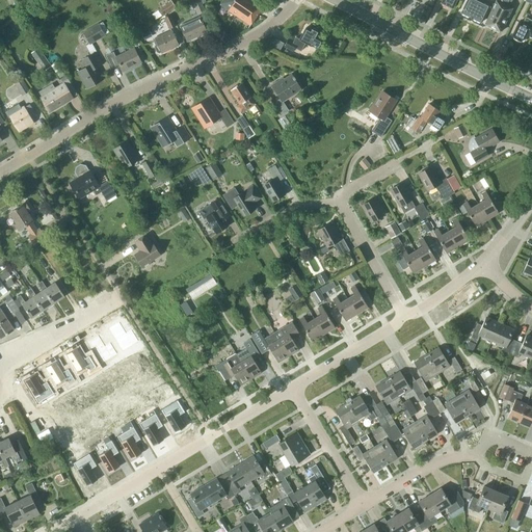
[(176,6),(171,0),(158,9),(158,10),(152,15),(156,20),(176,6)]
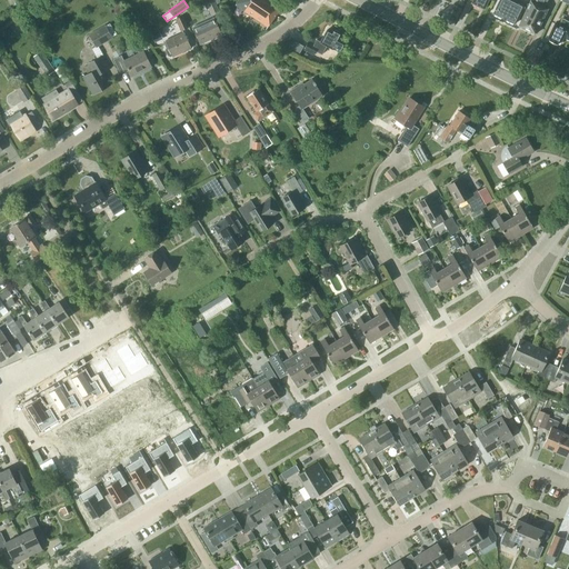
[(219,11),(213,0),(206,3),(211,16),(219,11)]
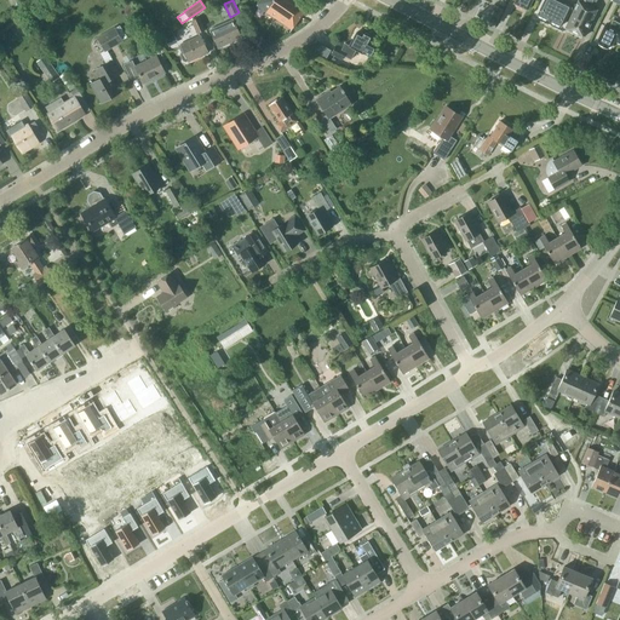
[(292,29),(308,6),(299,0),(259,0),(257,6),(292,29)]
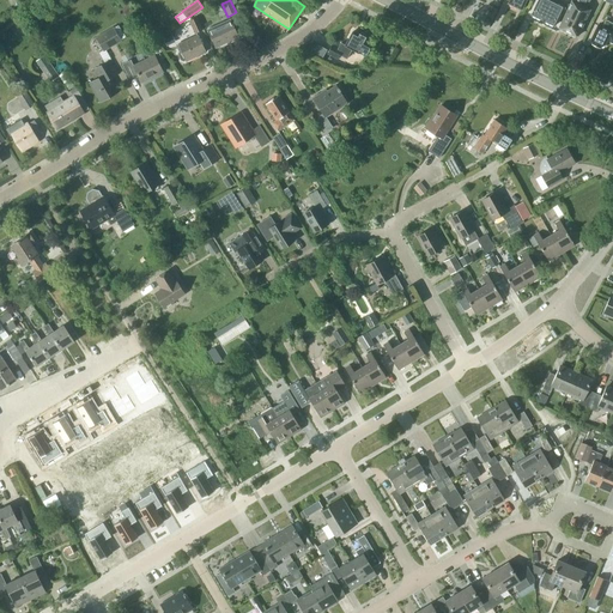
[(538,0),(532,14),(554,25),(564,6),(552,0),(538,0)]
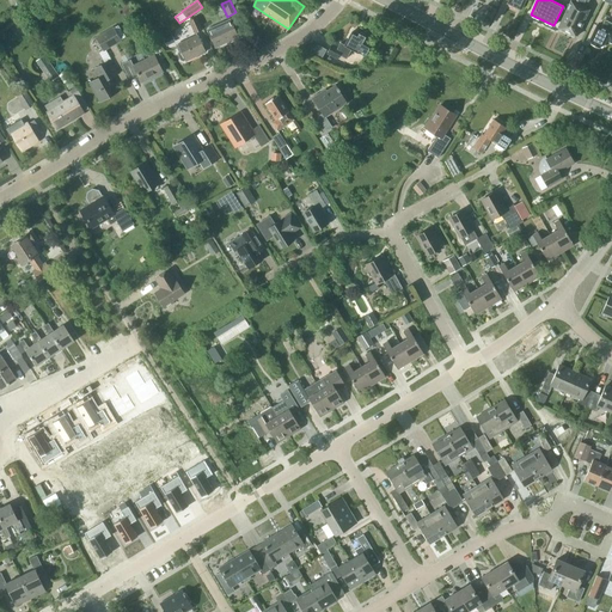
[(576,36),(589,10),(582,6),(585,0),(570,0),(570,1),(558,28),(576,36)]
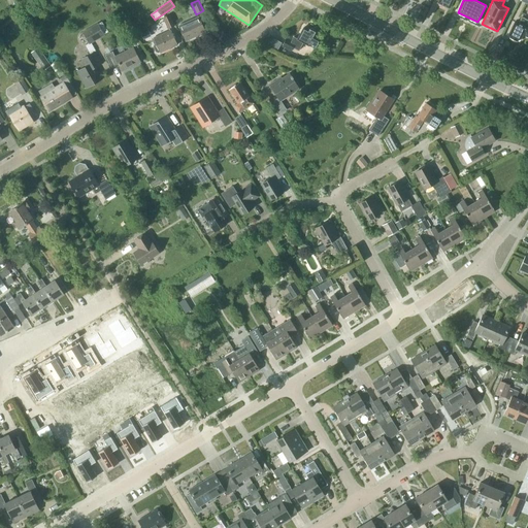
[(175,26),(169,14),(162,18),(168,29),(175,26)]
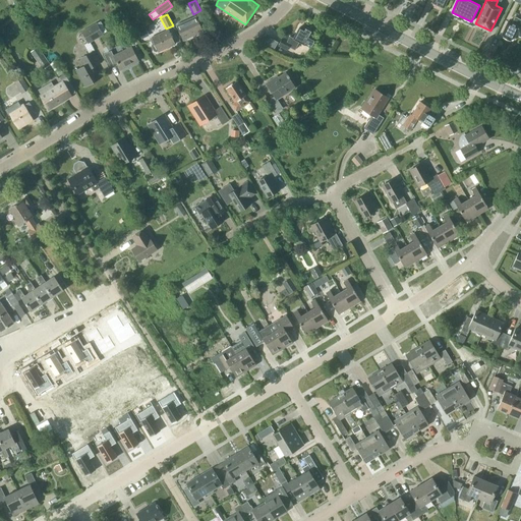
[(183,41),(203,32),(195,16),(177,25),(183,41)]
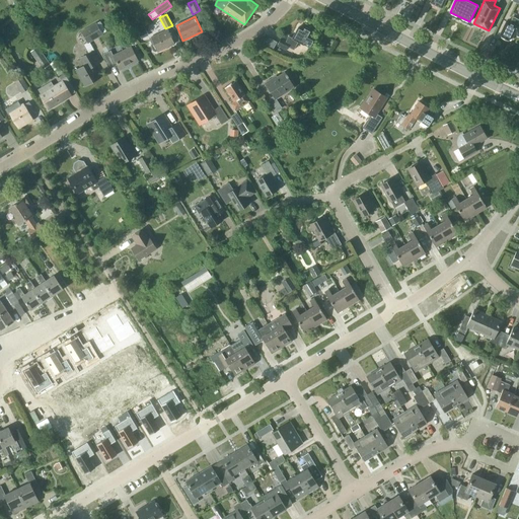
[(512,39),(514,33),(518,35),(518,19),(513,16),(510,23),(506,21),(500,35),(502,36),(508,40),(512,39)]
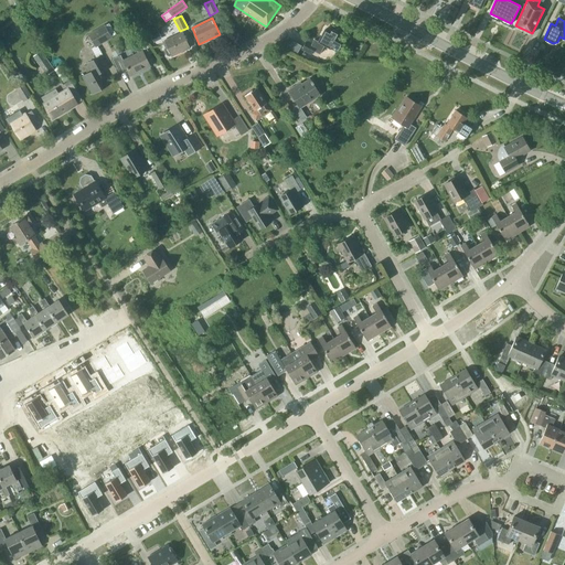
[(112,38),(116,34),(109,23),(105,25),(104,24),(88,34),(96,48),(112,38)]
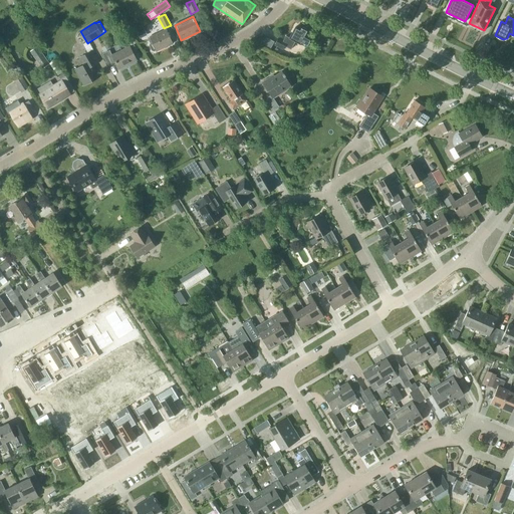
[(310,38),(306,35),(308,31),(300,27),(299,29),(295,27),(289,38),(286,36),(284,40),(278,37),(274,45),(283,50),(287,42),(292,45),(294,41),(301,45),(301,44),(306,47),(309,46),(312,41),(310,38)]
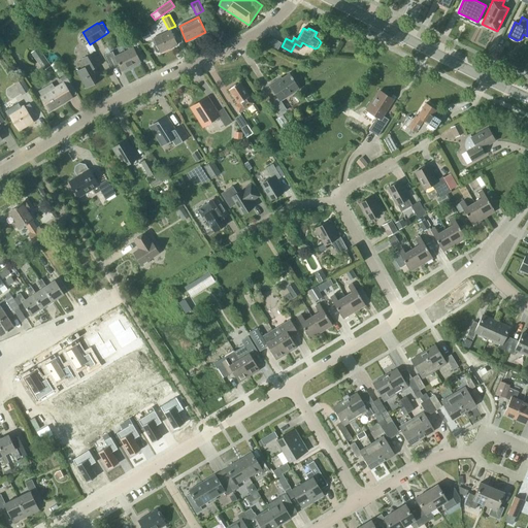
[(161,53),(177,44),(170,30),(154,38),(157,43),(155,44),(154,46),(156,52),(158,53),(160,52),(161,53)]
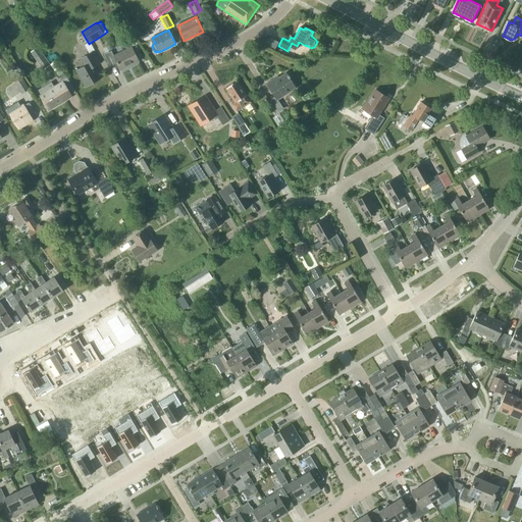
[(149,36),(147,31),(140,34),(142,39),(149,36)]
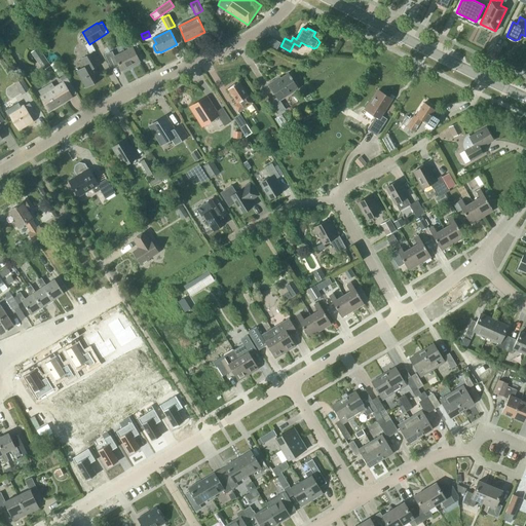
[(121,71),(140,62),(133,47),(115,57),(112,51),(105,55),(111,67),(118,64),(121,71)]
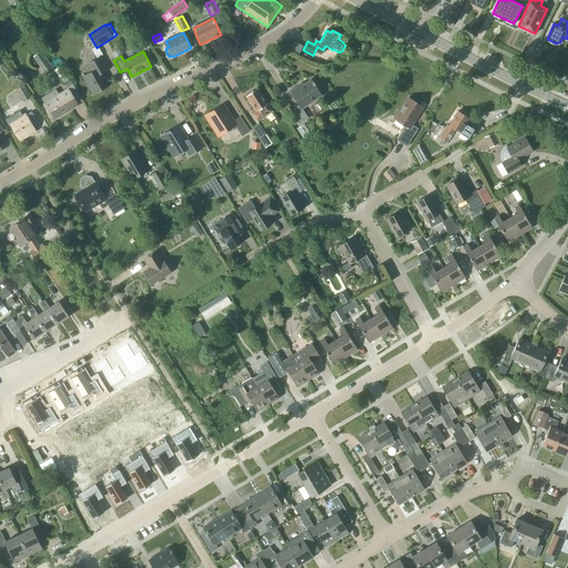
[(79,72),(92,95),(111,84),(103,72),(110,68),(102,54),(87,63),(91,72),(88,73),(85,69),(79,72)]
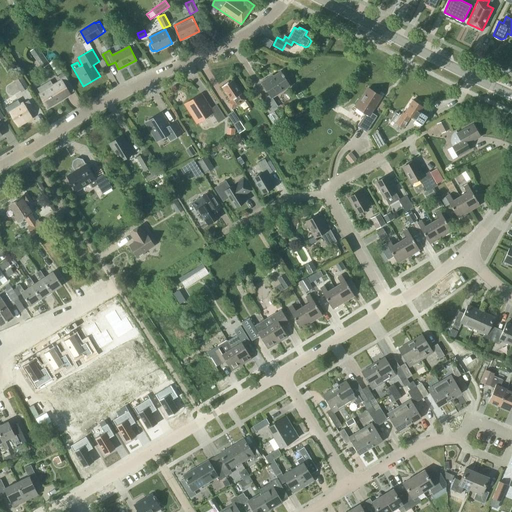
[(34,57),(42,69),(49,64),(42,53),(41,52),(34,57)]
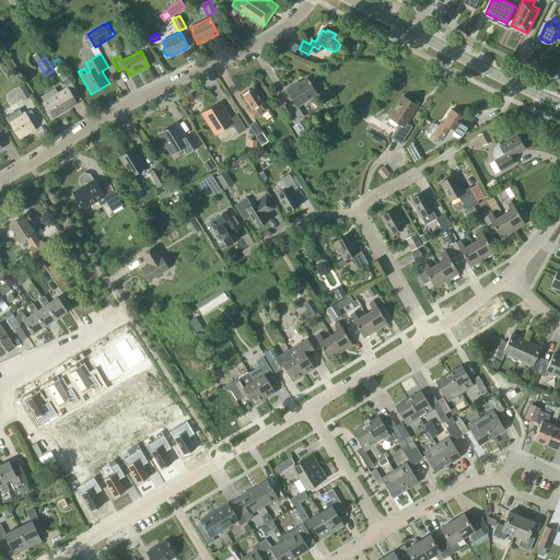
[(298,106),(316,93),(307,79),(294,86),(293,85),(287,90),(295,104),(289,108),(296,121),(304,116),(298,106)]
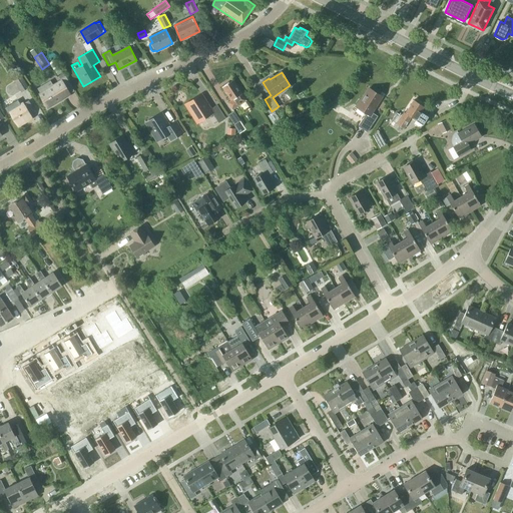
[(21,92),(29,88),(21,75),(14,79),(21,92)]
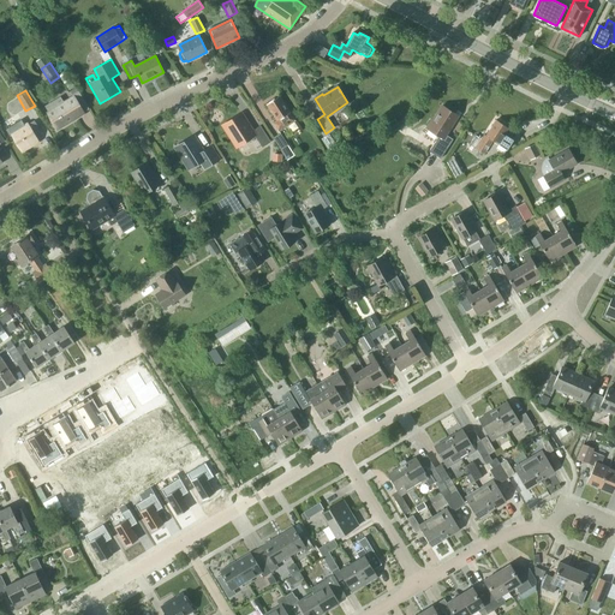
[(82,109),(87,106),(78,91),(72,95),(73,97),(64,103),(60,97),(46,106),(49,113),(48,113),(58,129),(84,113),(82,109)]
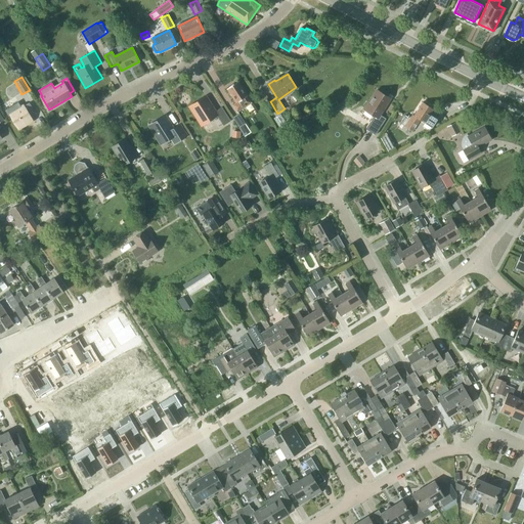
[(237,112),(251,102),(247,96),(237,82),(227,89),(236,102),(232,104),(237,112)]
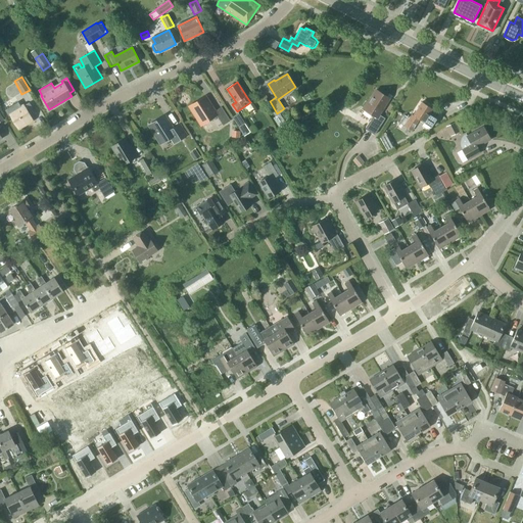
[(379,114),(389,99),(376,90),(368,102),(367,102),(363,108),(374,115),(365,129),(375,135),(385,119),(379,114)]
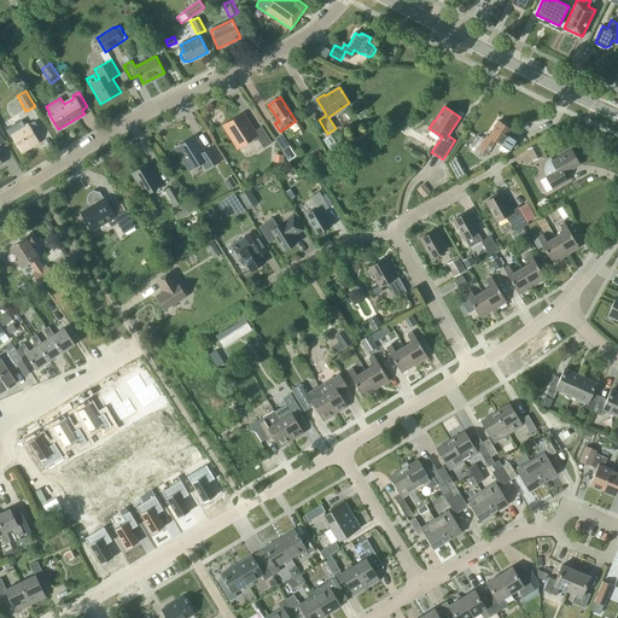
[(254,132),(243,115),(226,127),(238,146),(255,135),(263,149),(272,143),(262,127),(254,132)]
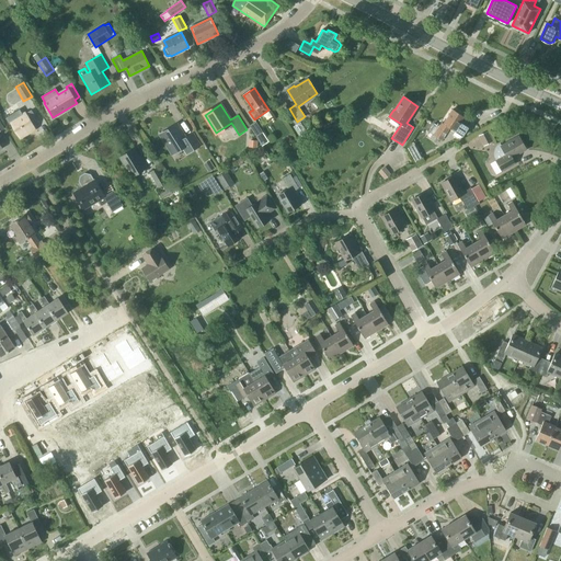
[(459,123),(464,116),(453,110),(444,124),(442,123),(439,127),(434,124),(428,132),(442,140),(449,128),(454,132),(455,130),(456,130),(455,132),(462,136),(469,127),(461,123),(460,124),(459,123)]
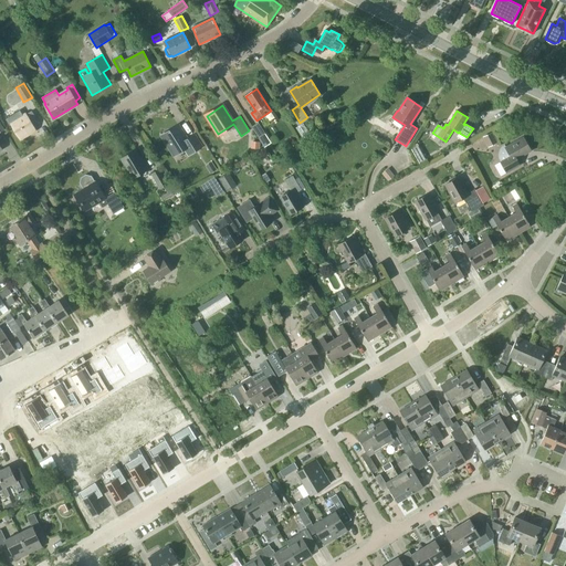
[(20,138),(34,129),(33,126),(39,123),(32,112),(11,124),(20,138)]
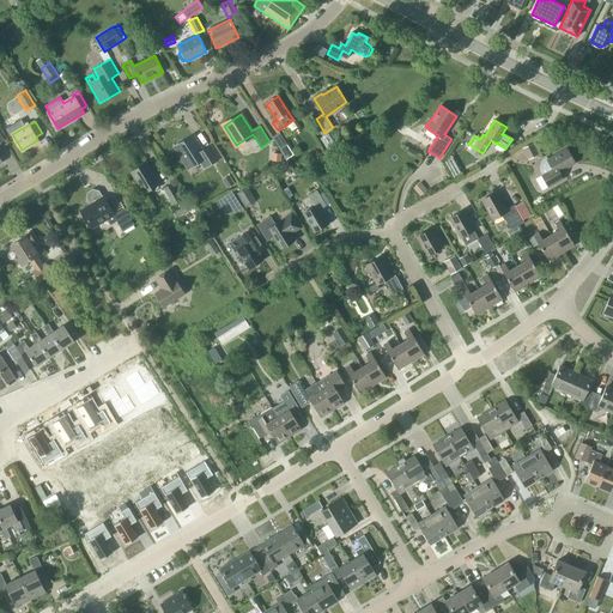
[(293,155),(287,145),(279,133),(273,138),(286,159),(293,155)]
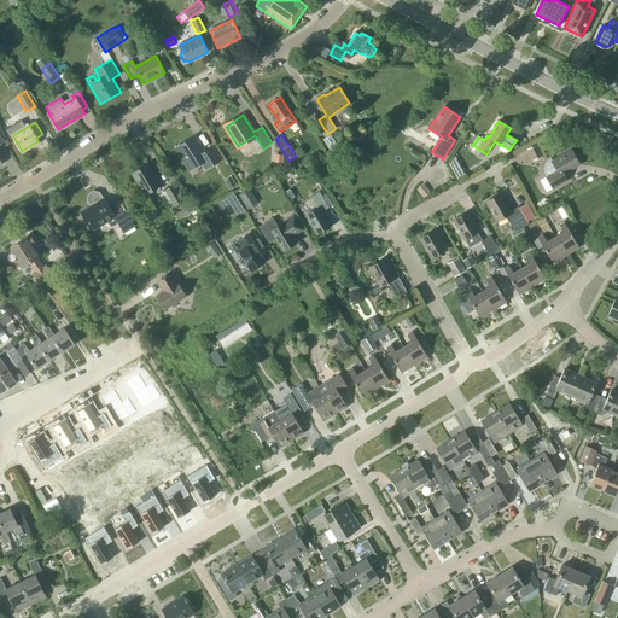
[(204,153),(194,138),(178,149),(190,169),(202,161),(207,169),(220,159),(213,147),(204,153)]
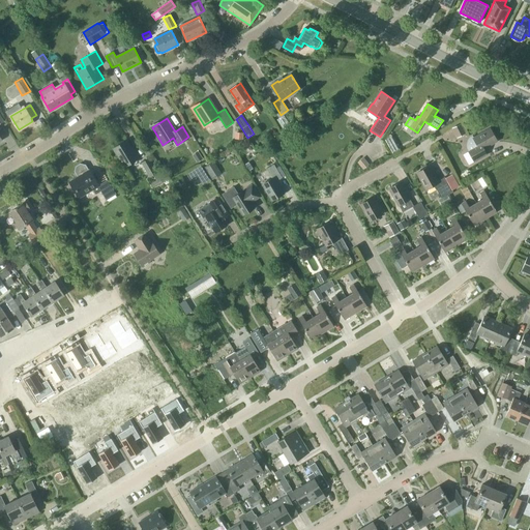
[(305,125),(303,122),(295,127),(297,130),(305,125)]
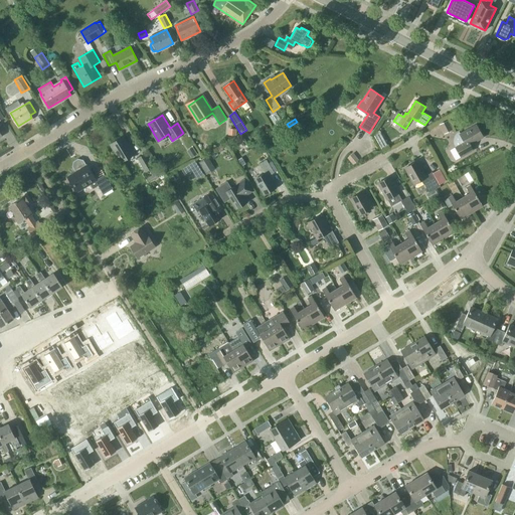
[(453,130),(448,120),(439,125),(444,135),(453,130)]
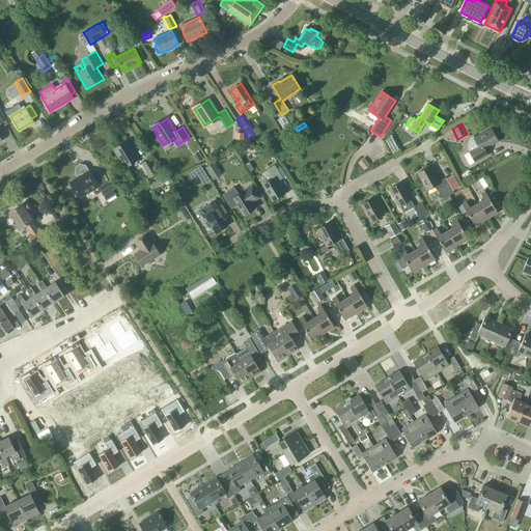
[(484,149),(498,141),(491,129),(474,138),(473,136),(471,137),(469,140),(468,144),(469,148),(469,151),(475,162),(487,155),(484,149)]
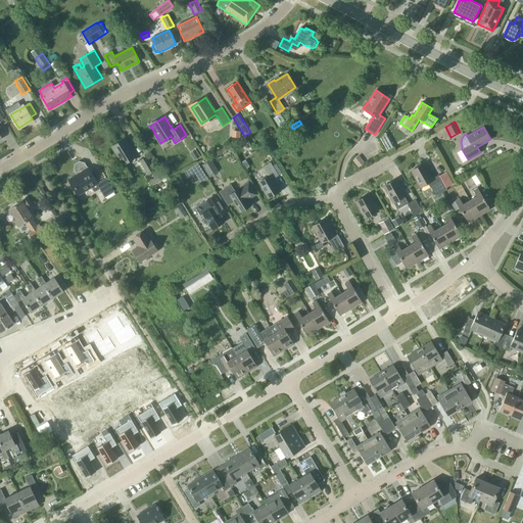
[(111,147),(123,165),(137,156),(133,149),(132,150),(125,139),(111,147)]
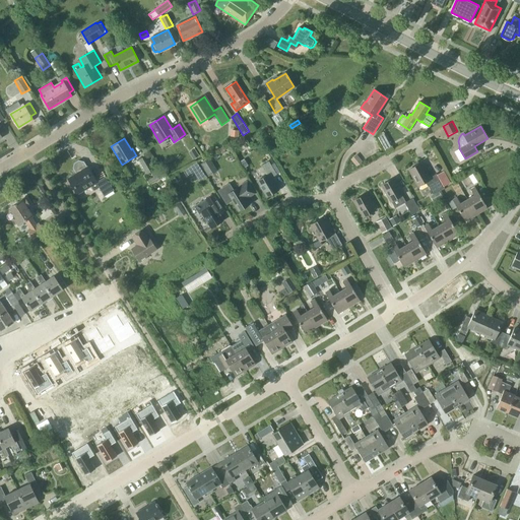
[(392,149),(388,142),(383,145),(386,151),(392,149)]
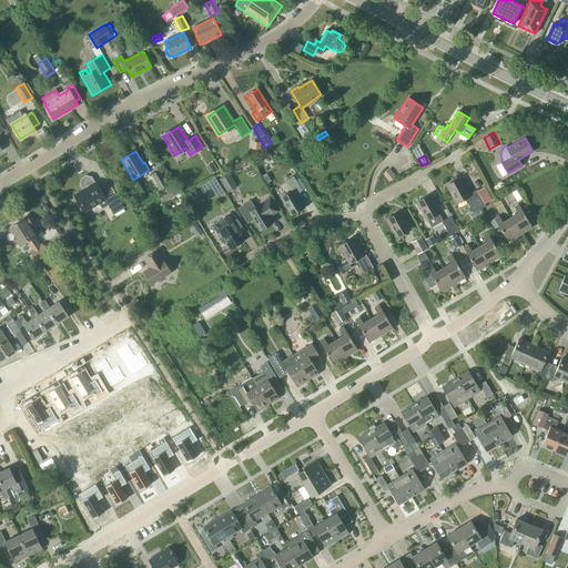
[(217,170),(212,162),(205,166),(211,174),(217,170)]
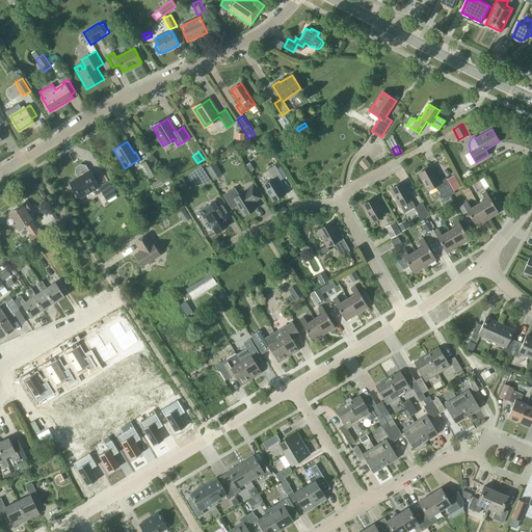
[(371,165),(365,158),(358,163),(365,170),(371,165)]
